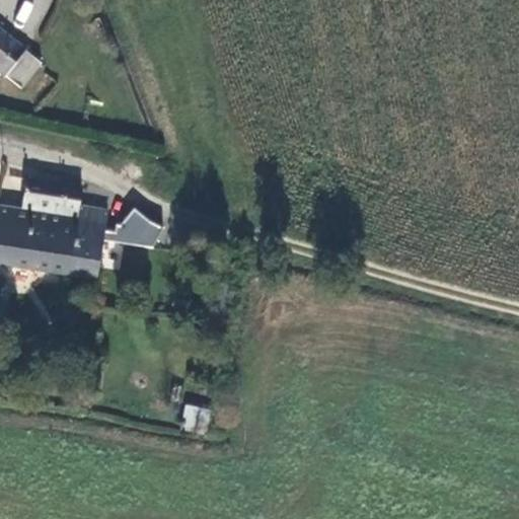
[(0,32),(0,76),(17,90),(39,64),(0,32)]
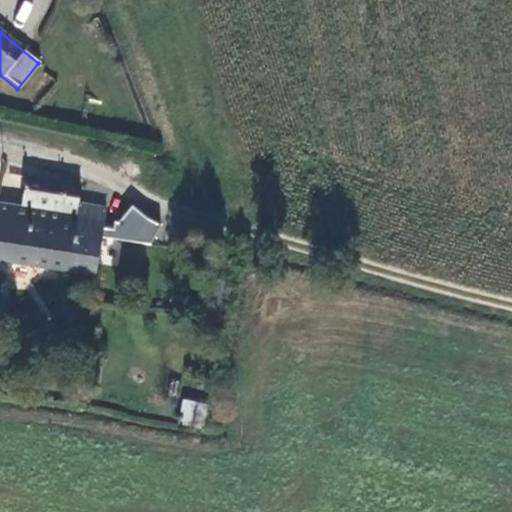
[(22,208),(105,224),(107,214),(82,210),(77,209),(81,190),(27,180),(22,208)]
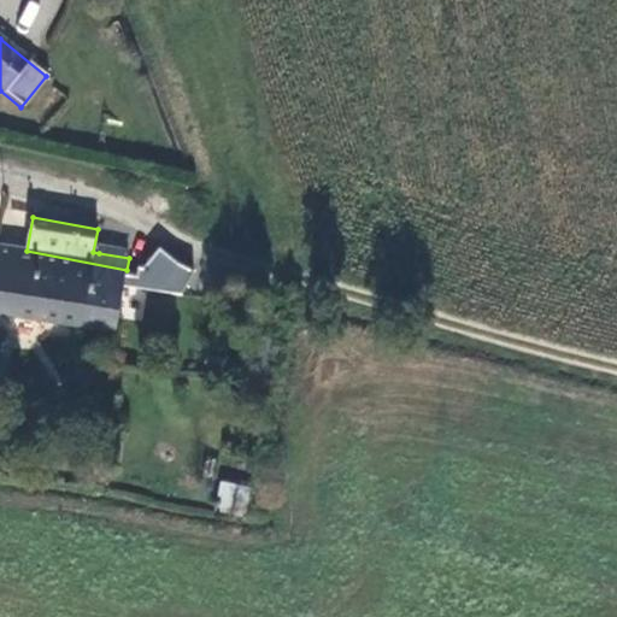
[(99,253),(104,230),(98,229),(93,252),(99,253)]
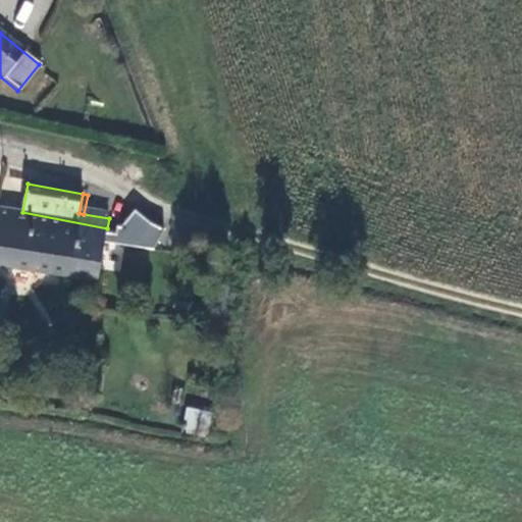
[(0,265),(97,284),(107,228),(76,222),(22,212),(0,207),(0,265)]
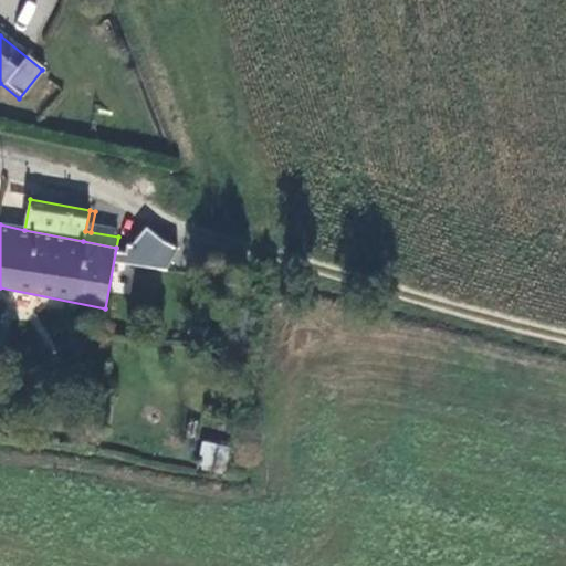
[(116,264),(170,269),(174,237),(134,232),(132,252),(117,251),(116,264)]
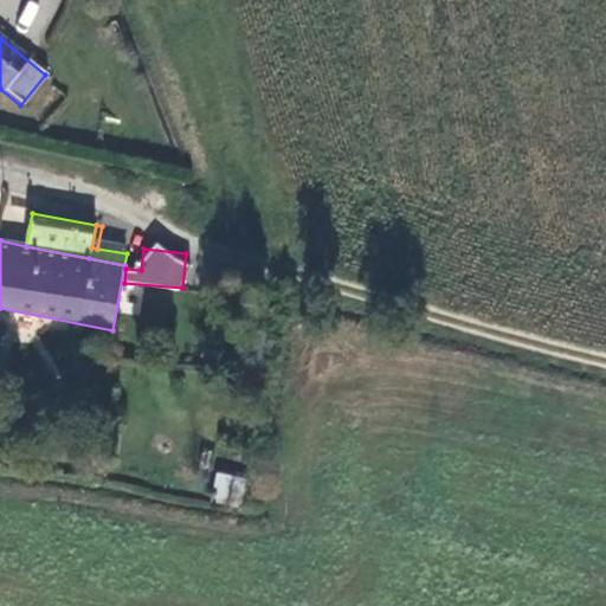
[(212,502),(240,504),(243,476),(214,474),(212,502)]
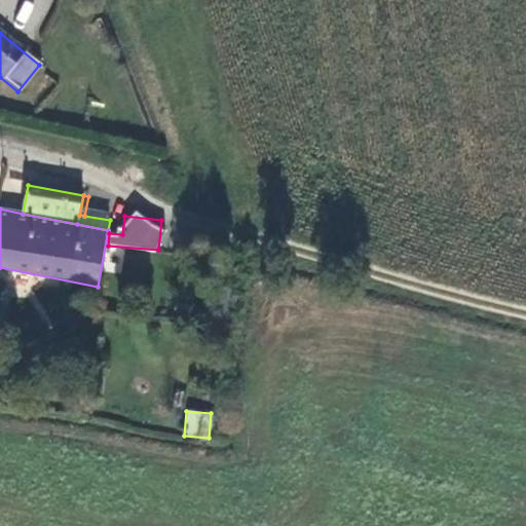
All buildings are outlined.
